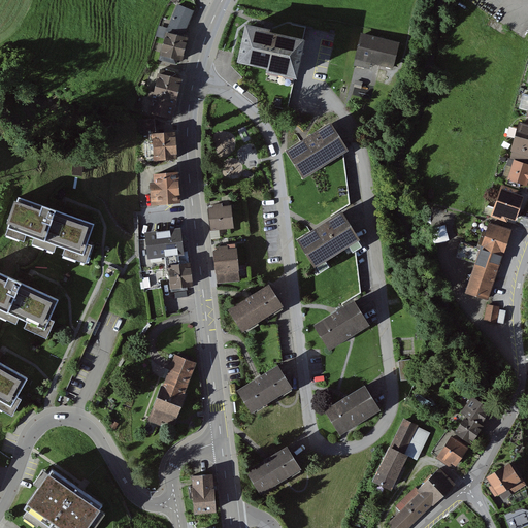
[(158,37),(165,39),(160,57),(182,62),(188,38),(183,36),(185,30),(191,10),(177,6),(169,30),(160,28),(158,37)]
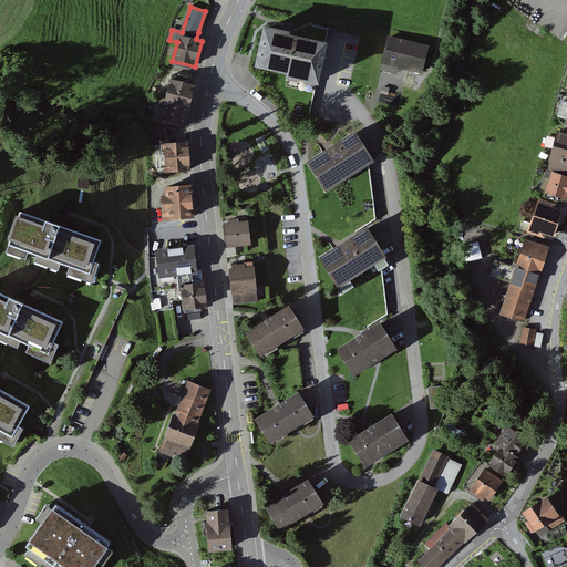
[(289,33),(266,29),(258,68),(289,73),(288,76),(318,83),(326,44),(288,38),(289,33)]
